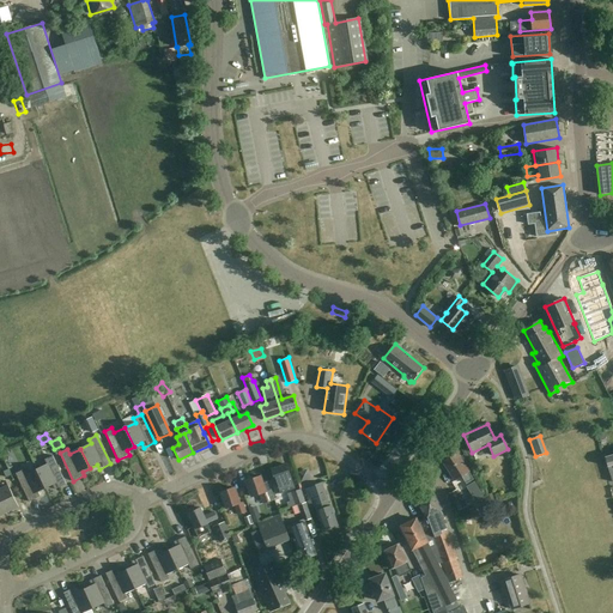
[(469,472),(456,453),(443,462),(455,480),(461,477),(466,484),(473,480),(468,472),(469,472)]
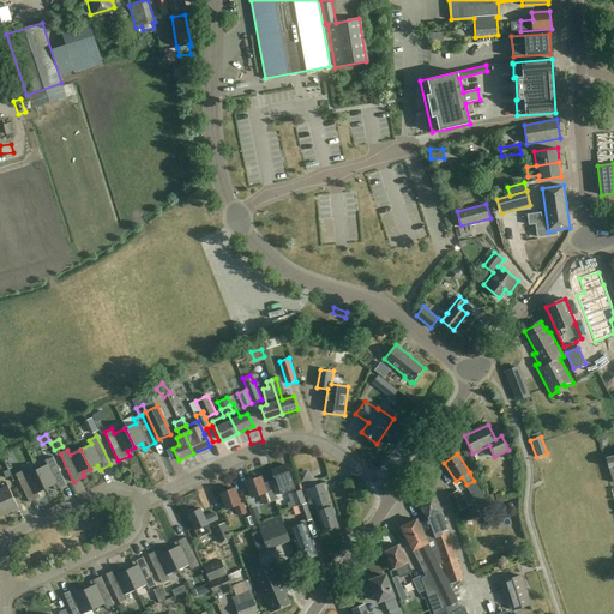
[(36,470),(46,491),(53,487),(54,491),(66,486),(52,457),(44,461),(47,465),(36,470)]
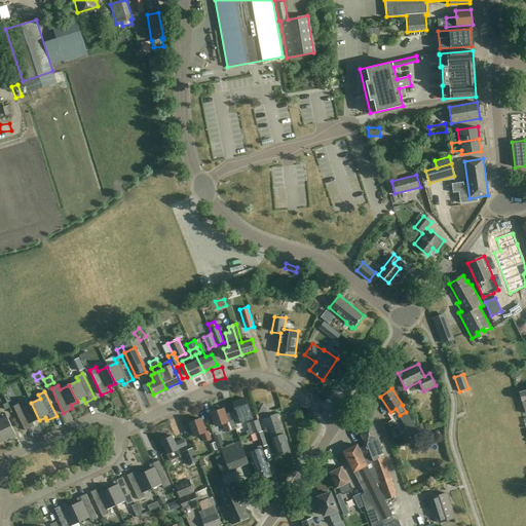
[(246,399),(232,403),(235,413),(238,423),(252,419),(246,399)]
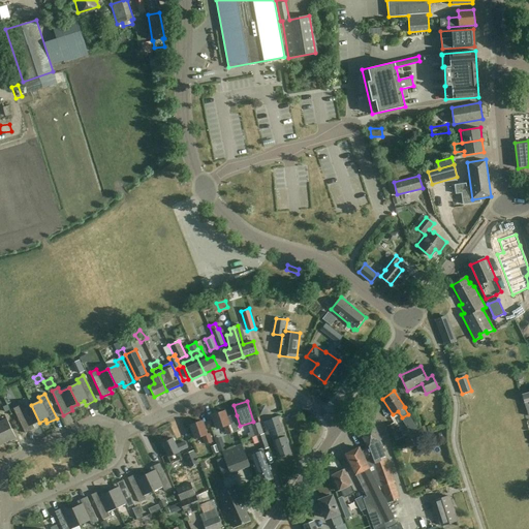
[(39,423),(31,405),(22,410),(20,406),(13,409),(25,434),(34,429),(33,425),(39,423)]
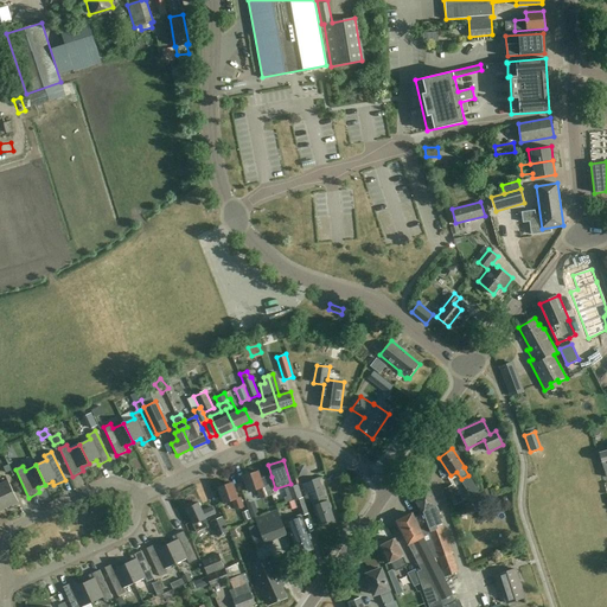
[(268,496),(266,486),(268,485),(266,477),(260,479),(257,472),(243,477),(249,492),(257,490),(260,498),(268,496)]
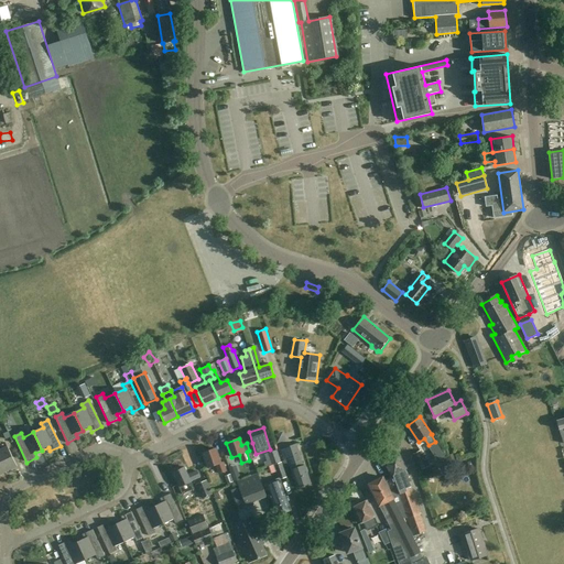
[(296,488),(299,487),(300,488),(303,487),(304,486),(311,484),(306,473),(307,472),(306,468),(305,467),(304,465),(303,465),(296,444),(280,449),(283,459),(286,458),(296,488)]
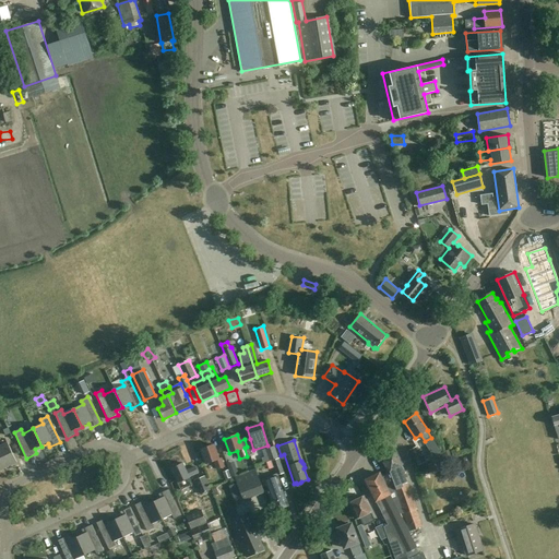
[(7,443),(0,447),(0,460),(4,468),(16,463),(7,443)]
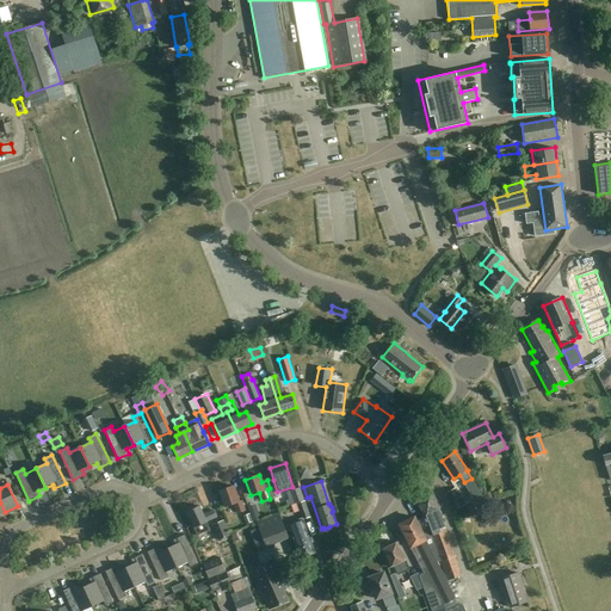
[(245,511),(241,500),(238,501),(233,486),(218,491),(223,507),(233,504),(236,513),(245,511)]
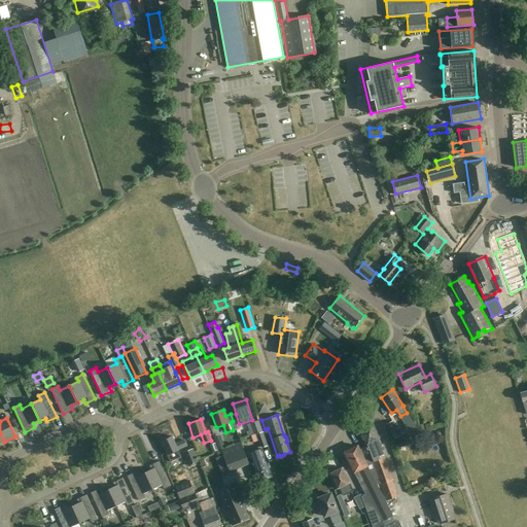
[(401,435),(393,420),(385,424),(393,440),(401,435)]
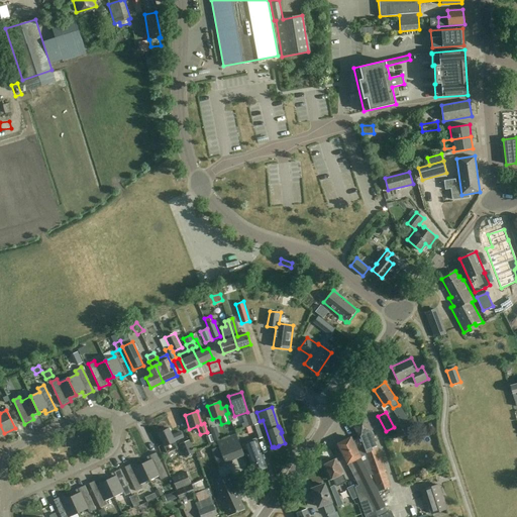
[(245,416),(248,425),(257,422),(254,413),(245,416)]
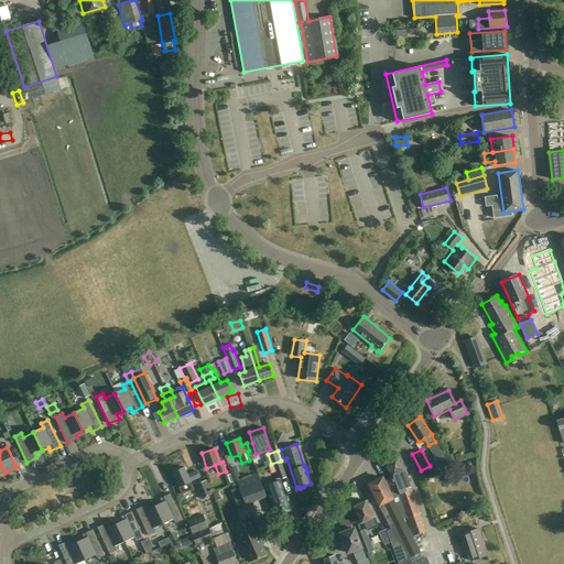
[(413,540),(422,537),(420,533),(425,532),(419,514),(420,514),(407,476),(408,476),(404,470),(408,468),(398,454),(396,452),(390,453),(387,454),(382,459),(383,462),(381,463),(386,470),(390,478),(384,481),(413,540)]
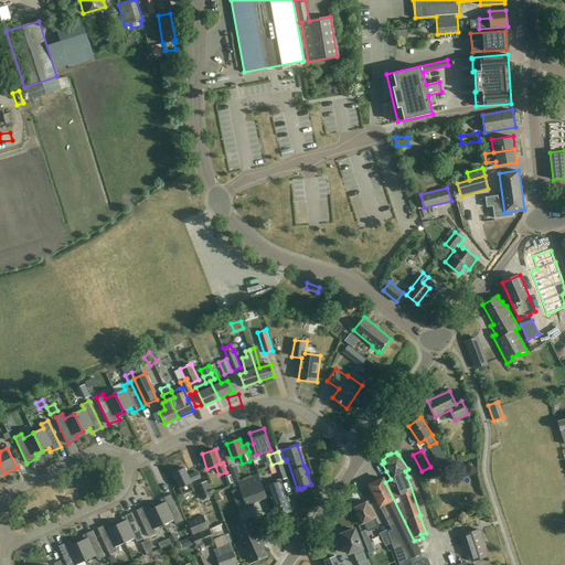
[(291,512),(284,490),(280,481),(287,478),(283,462),(274,466),(279,479),(265,484),(268,496),(276,516),(279,516),(280,518),(286,516),(286,513),(291,512)]
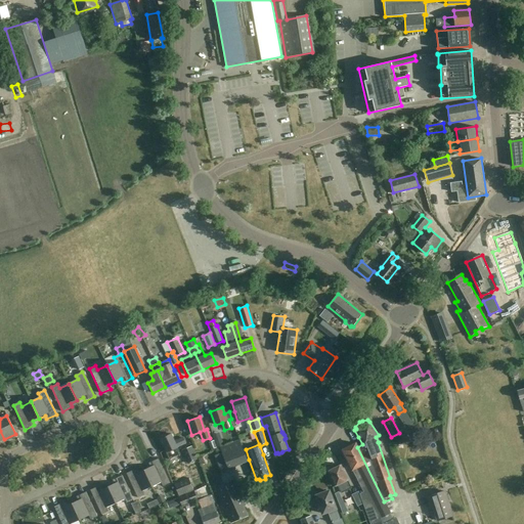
[(213,436),(217,447),(223,445),(219,433),(213,436)]
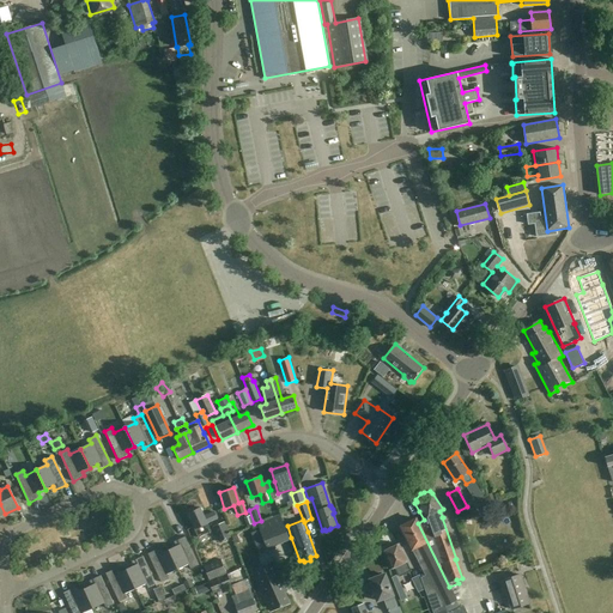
[(217,519),(213,513),(204,517),(199,508),(188,514),(195,529),(207,525),(206,523),(217,519)]
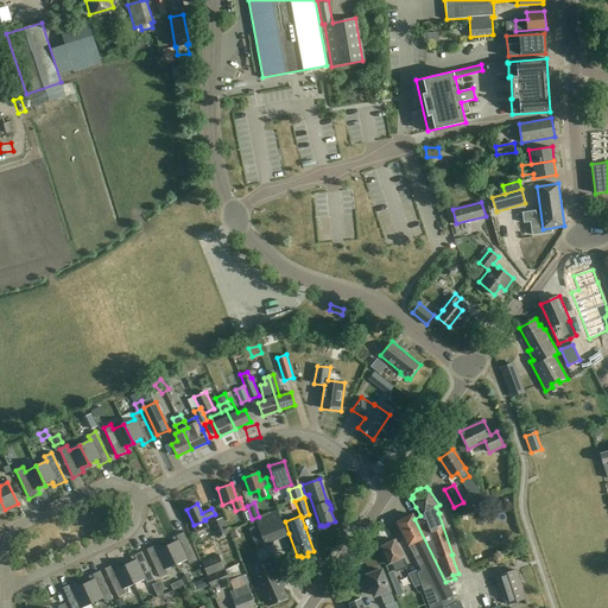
[(278,511),(255,519),(265,545),(272,543),(271,539),(286,534),(278,511)]
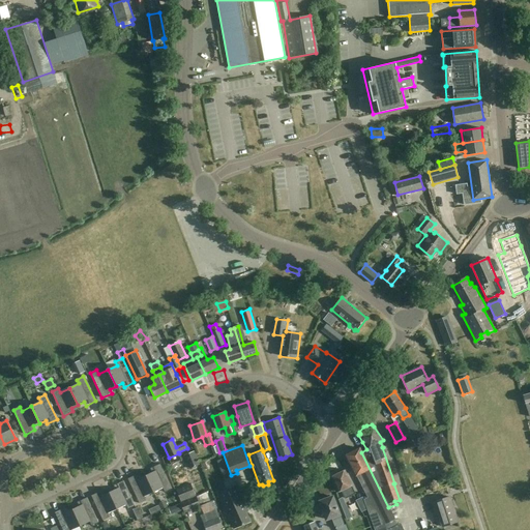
[(387,529),(384,525),(395,520),(390,508),(396,505),(396,504),(388,507),(361,452),(359,449),(346,455),(367,498),(363,500),(375,529),(387,529)]
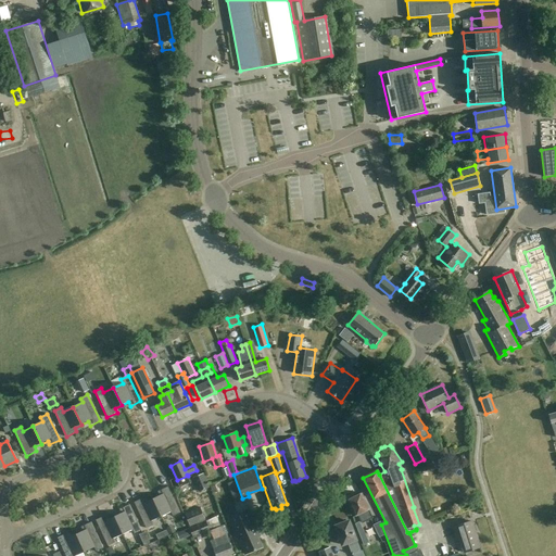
[(192,478),(199,492),(210,488),(203,474),(192,478)]
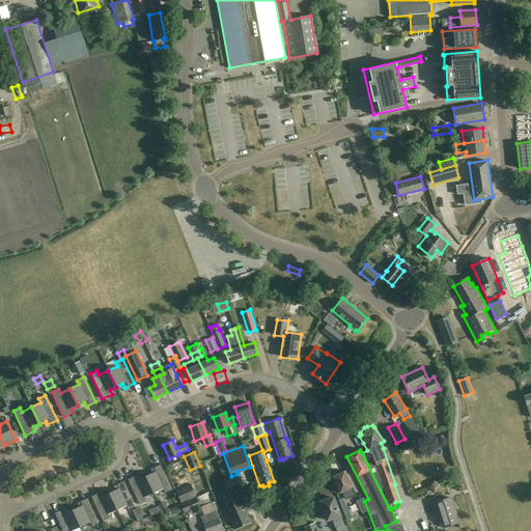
[(151,473),(145,476),(154,493),(163,488),(165,493),(171,490),(160,465),(150,470),(151,473)]
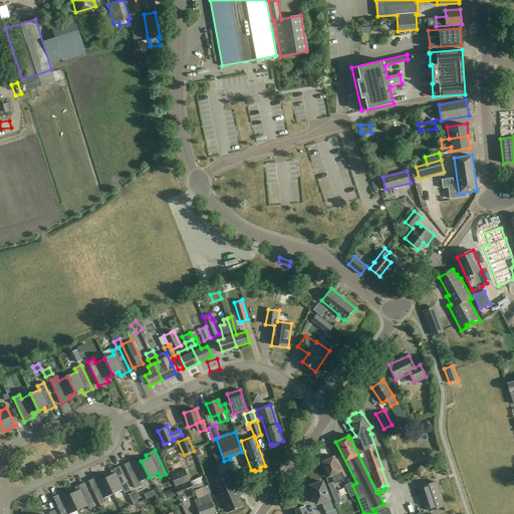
[(341,471),(334,457),(327,460),(326,459),(323,460),(324,462),(321,463),(328,478),(331,476),(335,483),(343,479),(340,472),(341,471)]
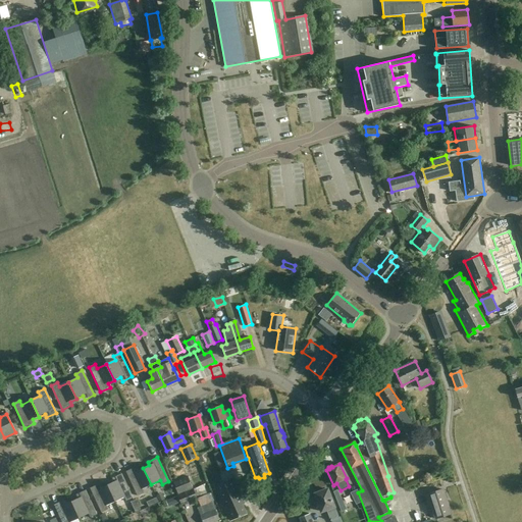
[(142,489),(151,484),(143,468),(137,471),(136,467),(125,472),(137,496),(144,492),(142,489)]
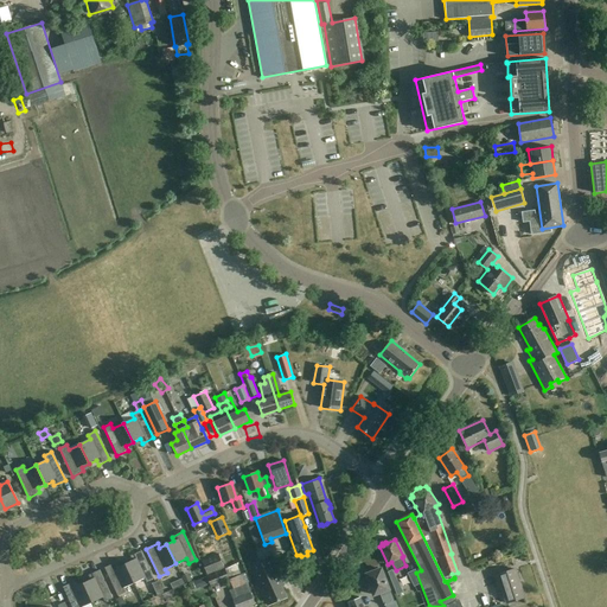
[(125,564),(134,583),(145,579),(146,583),(154,579),(141,551),(129,556),(132,561),(125,564)]
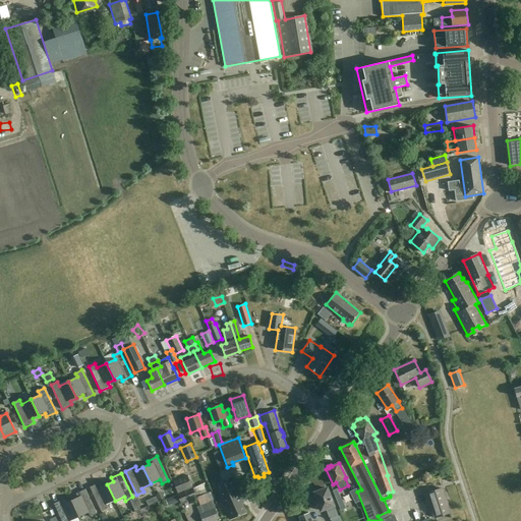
[(187,475),(173,481),(177,494),(192,487),(187,475)]
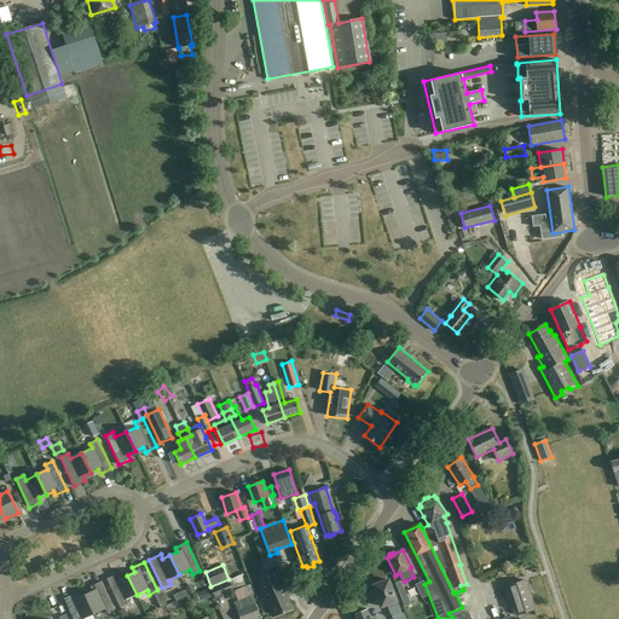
[(276,567),(254,577),(261,595),(262,594),(272,618),(291,609),(287,599),(290,597),(276,567)]
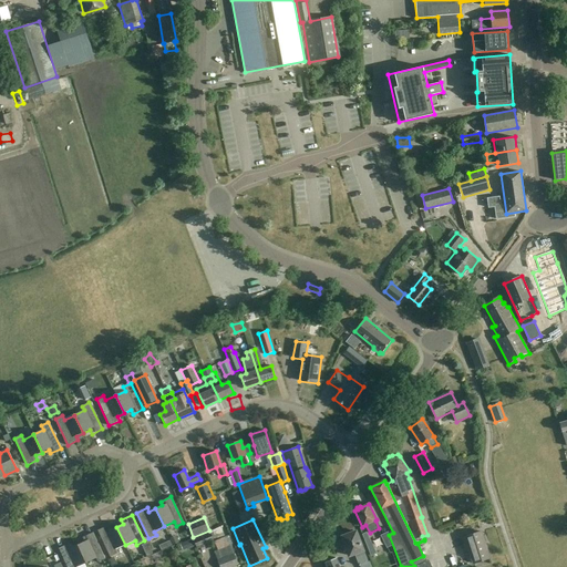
[(225,525),(193,538),(197,548),(229,535),(225,525)]
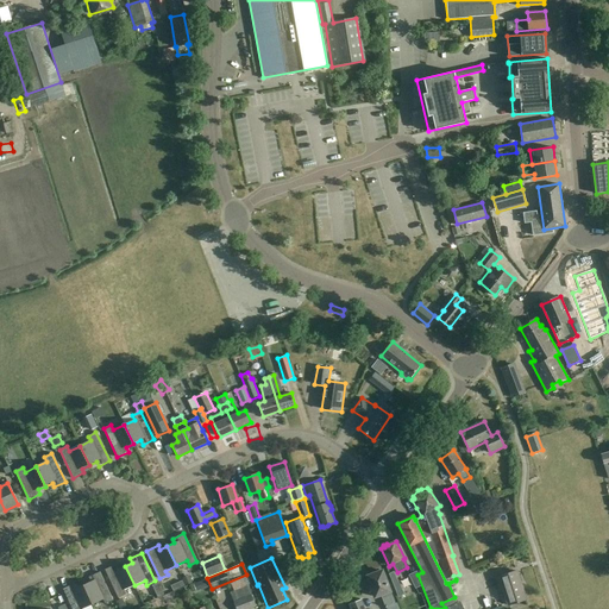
[(124,590),(135,585),(125,566),(118,569),(115,565),(105,570),(118,598),(126,595),(124,590)]
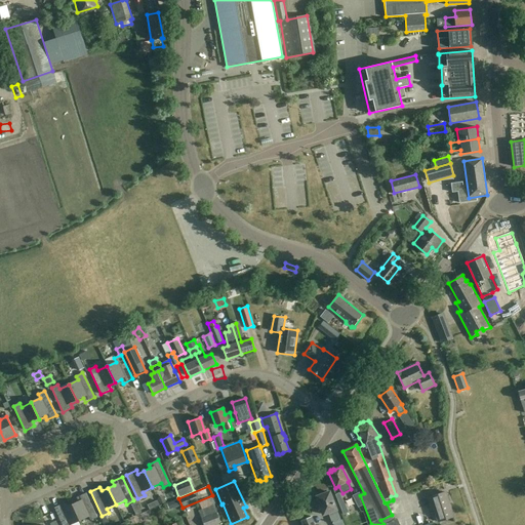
[(338,511),(331,491),(317,497),(323,515),(329,513),(333,524),(345,524),(342,520),(341,520),(337,511),(338,511)]
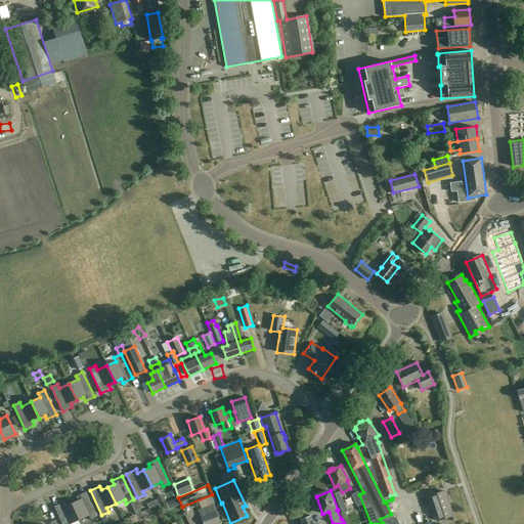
[(452,516),(445,491),(427,497),(431,509),(433,508),(437,521),(452,516)]
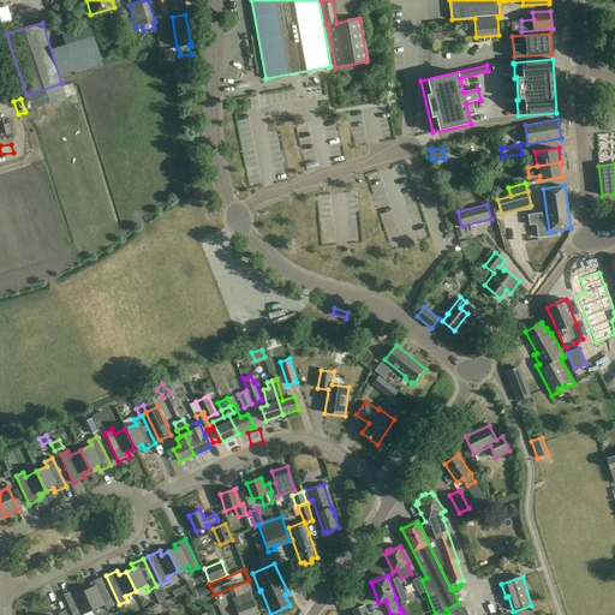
[(91,587),(84,591),(94,610),(103,605),(106,610),(114,607),(101,578),(89,583),(91,587)]
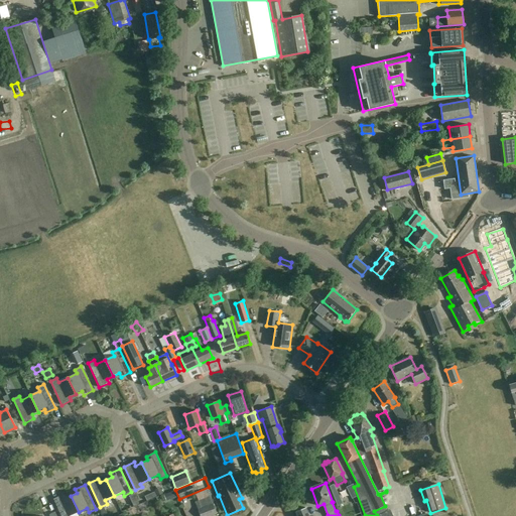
[(160,487),(154,490),(157,496),(162,494),(160,487)]
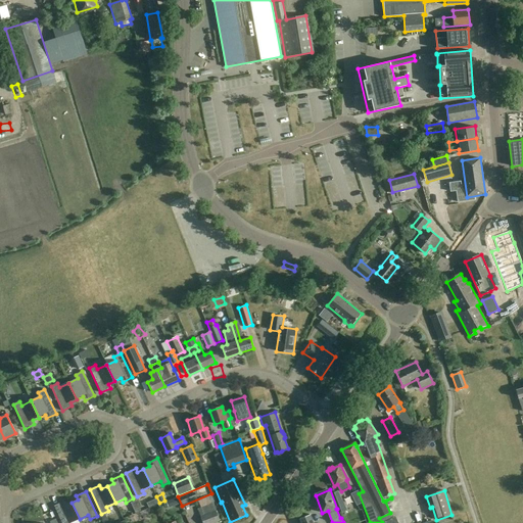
[(70,522),(80,519),(72,503),(65,506),(63,502),(54,506),(61,522),(70,522)]
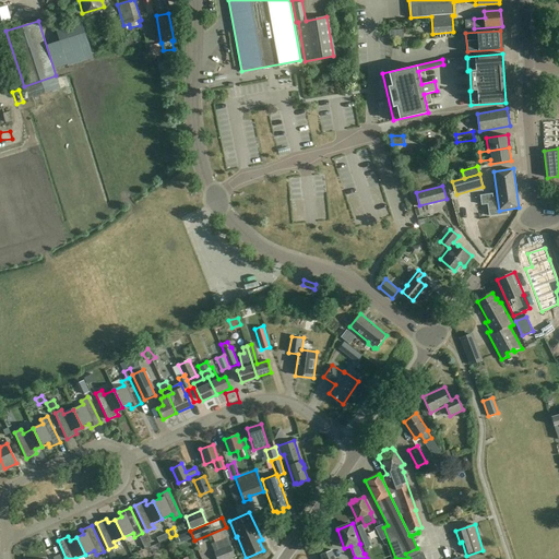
[(228,537),(212,544),(217,558),(229,558),(236,557),(228,537)]
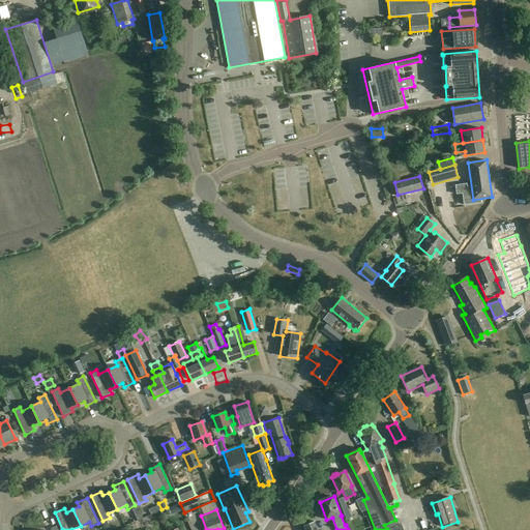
[(384,525),(387,529),(404,529),(399,518),(395,520),(384,525)]
